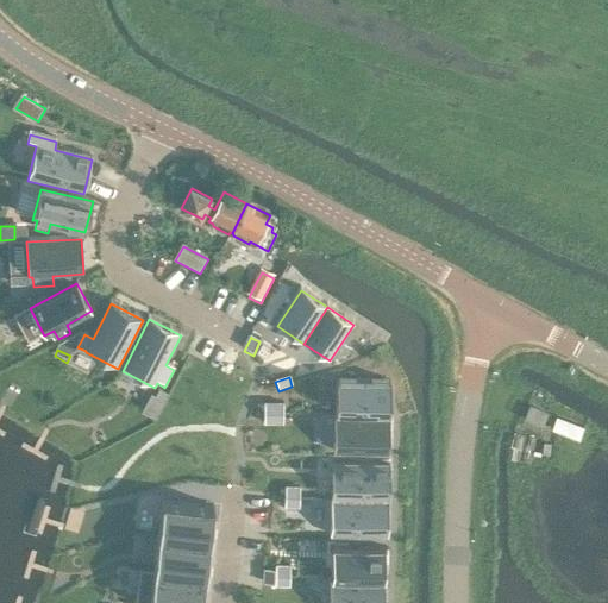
[(337,383),(336,415),(389,416),(390,384),(337,383)]
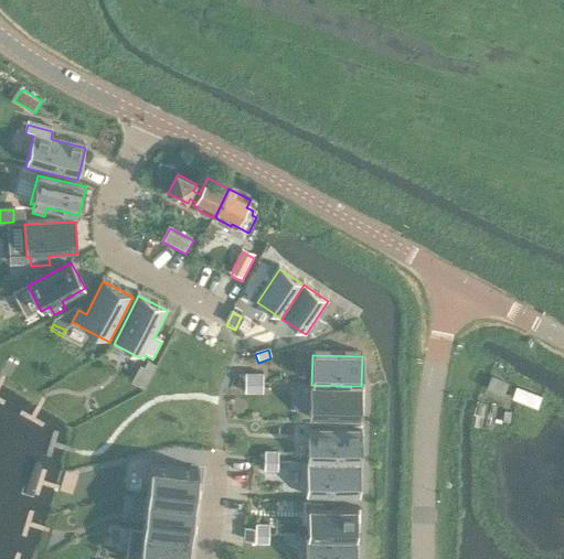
[(493,375),(487,389),(506,397),(511,383),(493,375)]
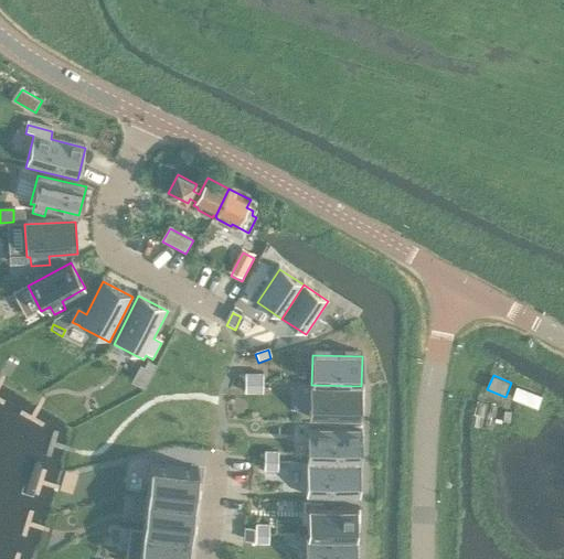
[(245,377),(245,387),(263,387),(263,378),(245,377)]
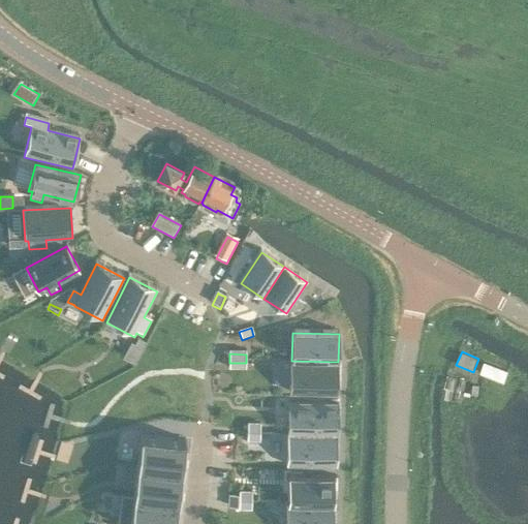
[(229,363),(229,371),(246,371),(246,363),(229,363)]
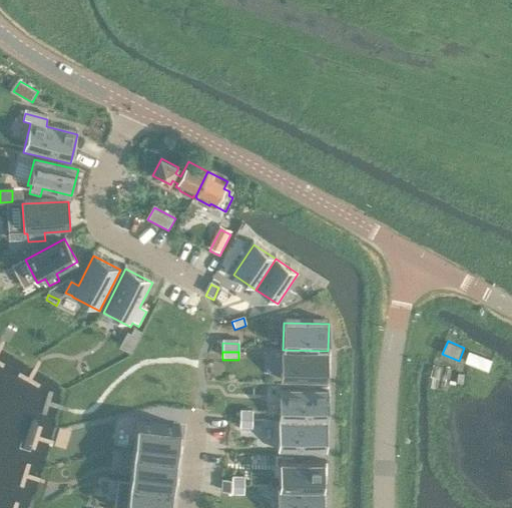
[(282,353),(281,383),(327,384),(328,354),(282,353)]
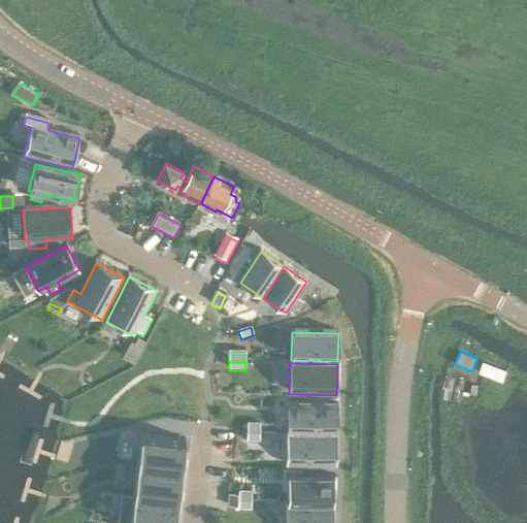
[(485,363),(481,373),(504,383),(508,372),(485,363)]
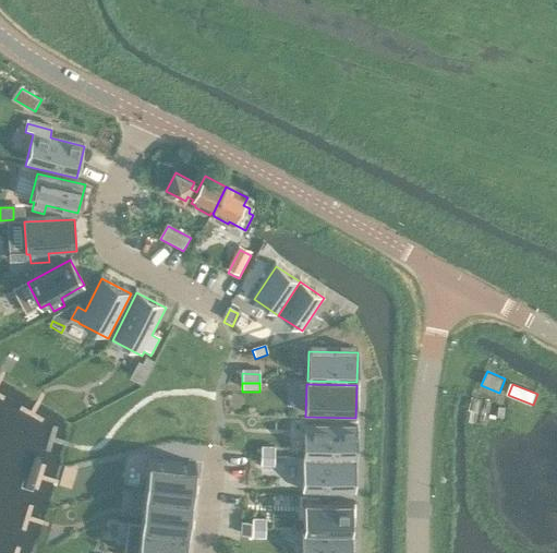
[(303,459),(303,460),(356,463),(358,429),(304,428),(303,459)]
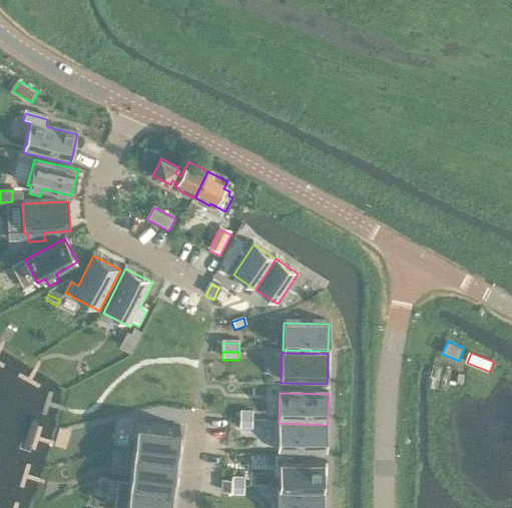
[(239,421),(239,422),(252,422),(252,414),(240,414),(239,421)]
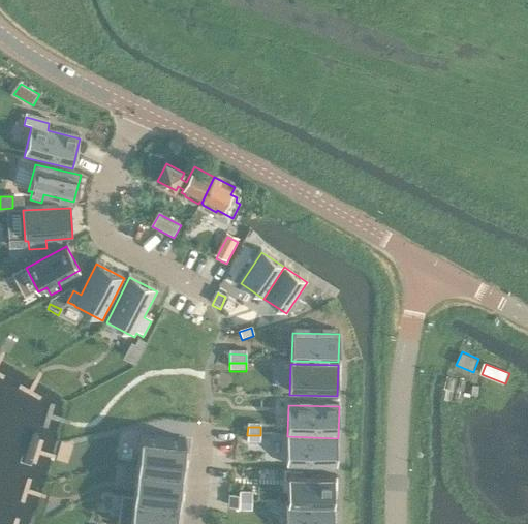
[(247,435),(247,443),(260,443),(260,435),(247,435)]
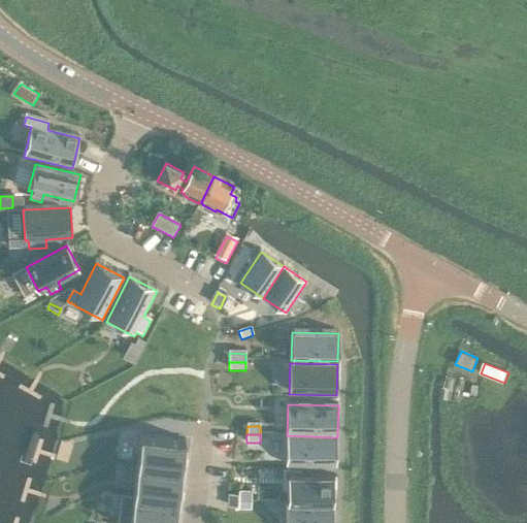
[(287,435),(286,466),(336,468),(337,437),(287,435)]
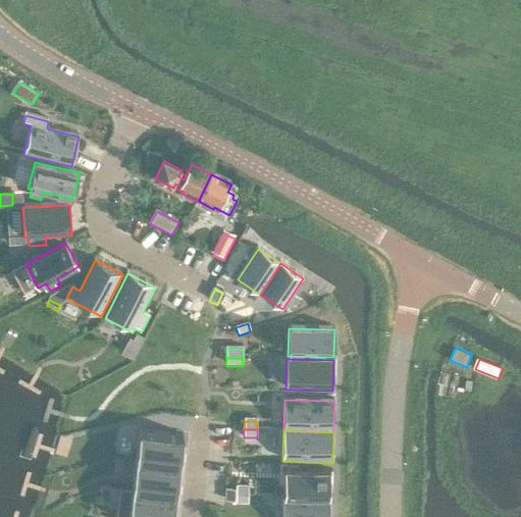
[(139,431),(135,462),(179,468),(184,436),(139,431)]
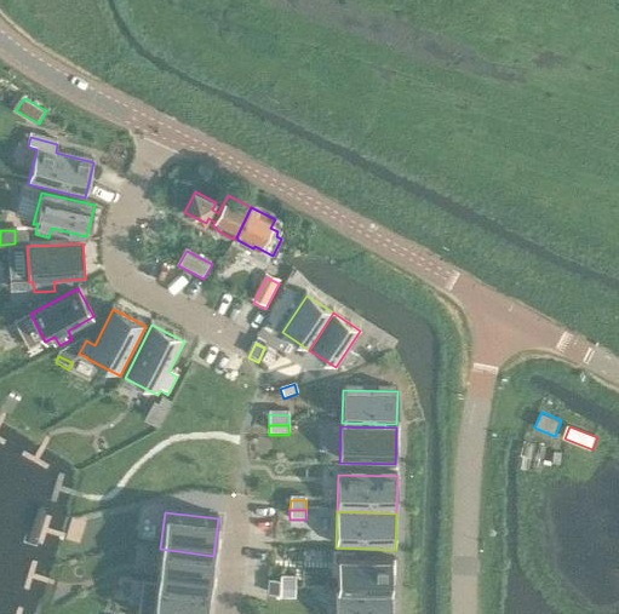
[(160,549),(156,584),(210,590),(213,556),(160,549)]
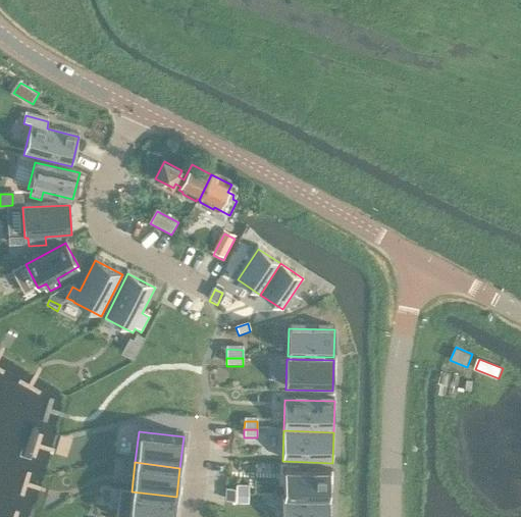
[(282,496),(282,499),(329,500),(330,473),(284,471),(282,496)]
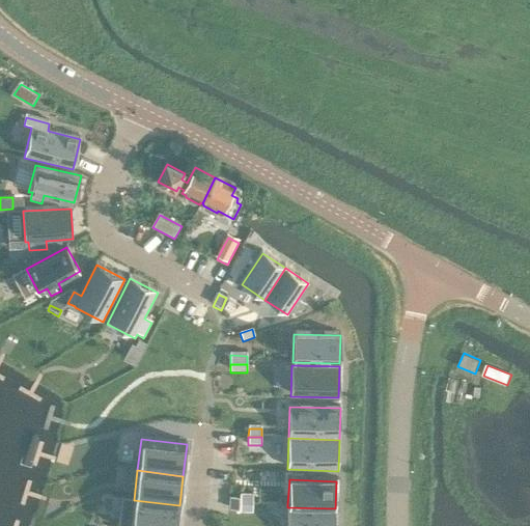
[(241,497),(240,505),(253,506),(253,503),(253,497),(241,497)]
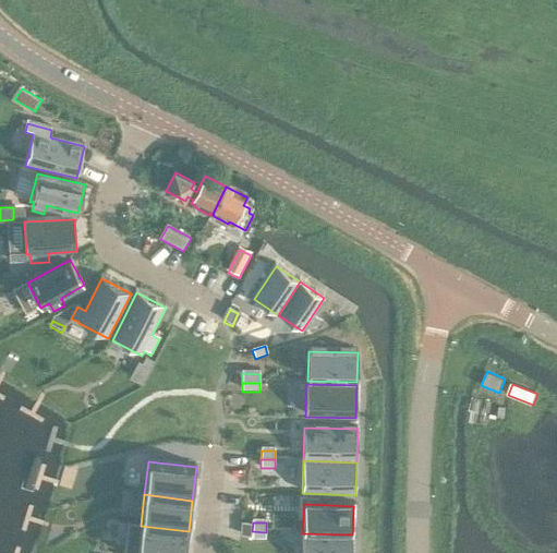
[(130,525),(126,552),(188,552),(190,531),(189,531),(141,526),(130,525)]
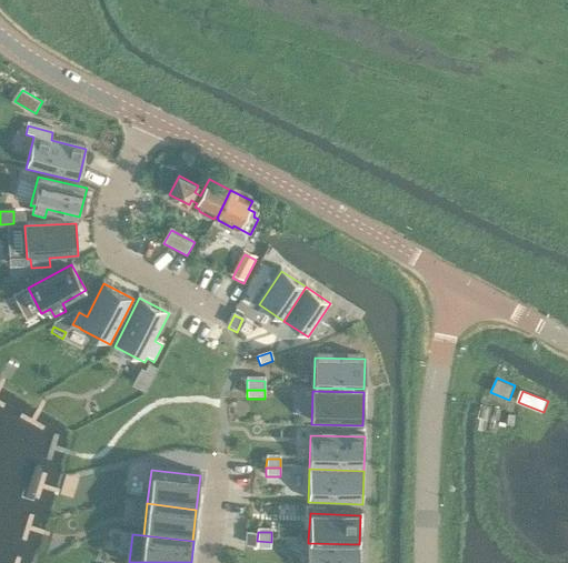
[(257,541),(257,550),(271,550),(271,542),(257,541)]
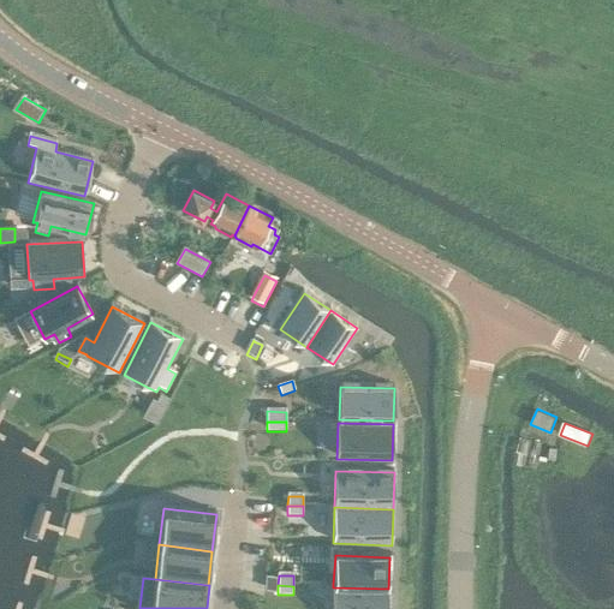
[(333,587),(332,608),(387,608),(388,589),(333,587)]
